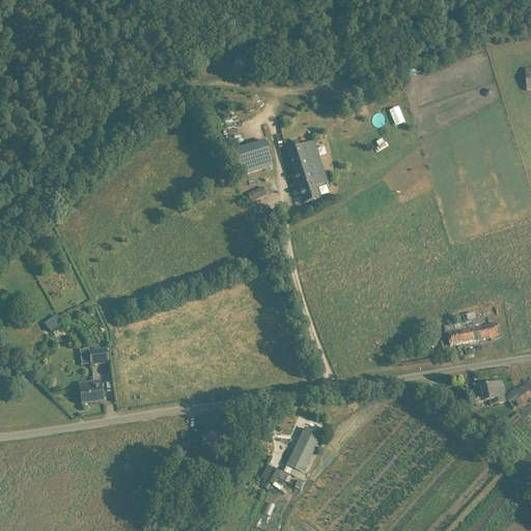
[(400,81),(424,71),(422,65),(398,77),(400,81)]
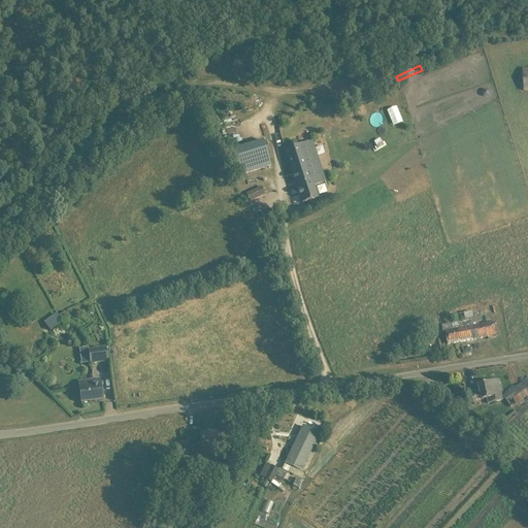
[(384,117),(373,113),(370,123),(382,126),(384,117)]
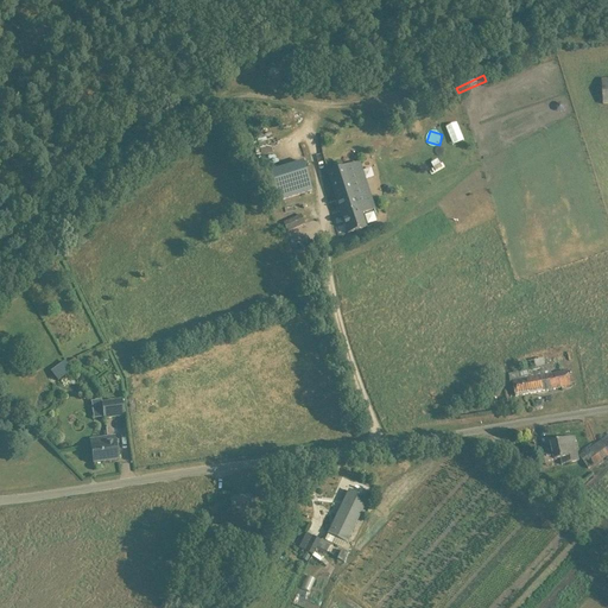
[(266,173),(276,202),(311,191),(303,162),(266,173)]
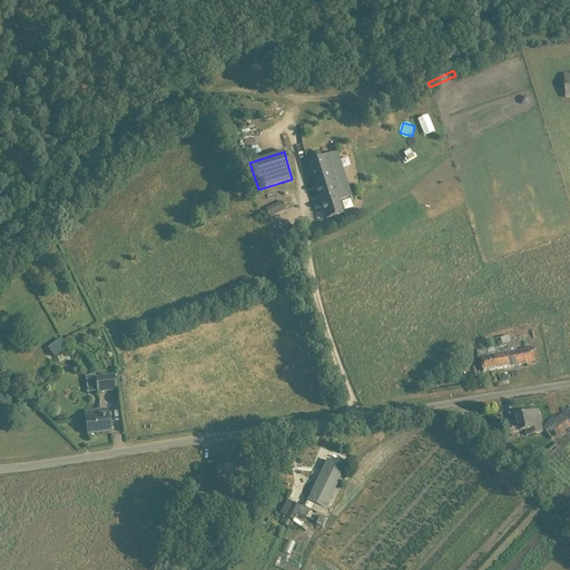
[(307,163),(326,219),(343,214),(338,200),(351,196),(346,184),(342,185),(332,154),(307,163)]
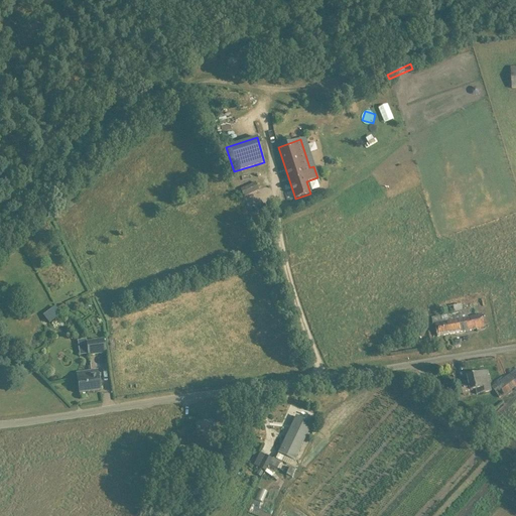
[(255,182),(241,189),(244,197),(258,189),(255,182)]
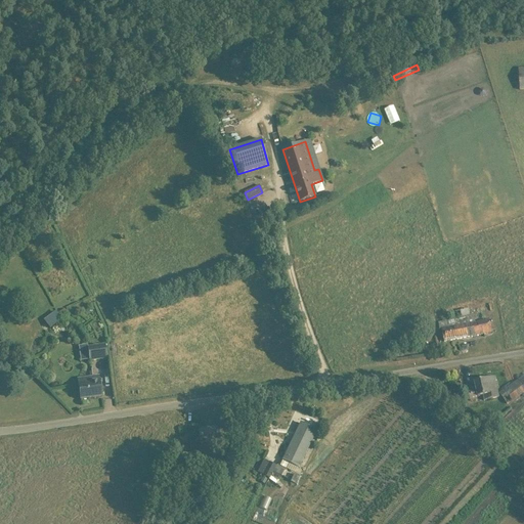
[(63,309),(56,313),(44,321),(49,328),(61,319),(68,316),(63,309)]
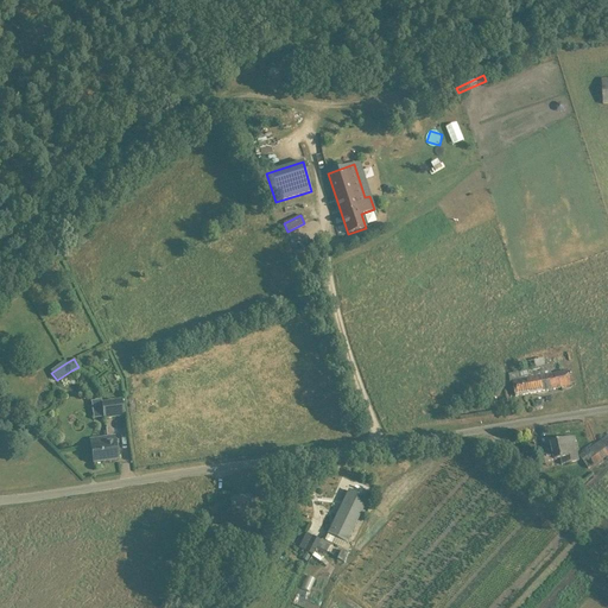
[(571,386),(569,372),(552,375),(550,366),(546,367),(546,365),(545,359),(526,363),(527,372),(520,373),(508,375),(511,382),(513,382),(515,397),(571,386)]
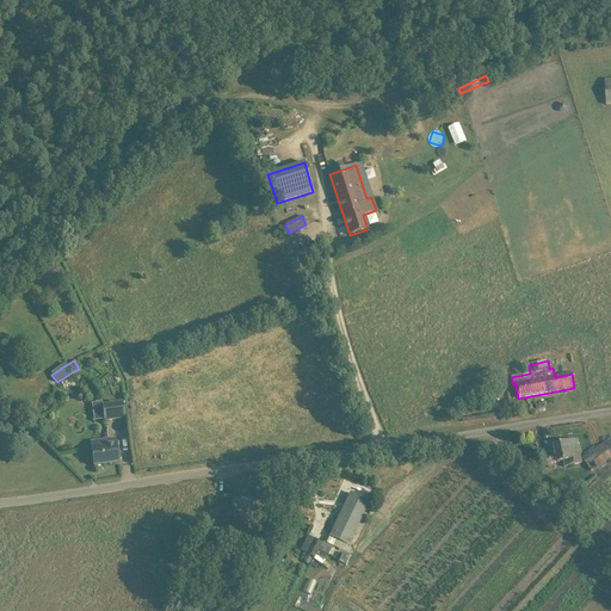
[(122,402),(103,405),(105,420),(124,418),(122,402)]
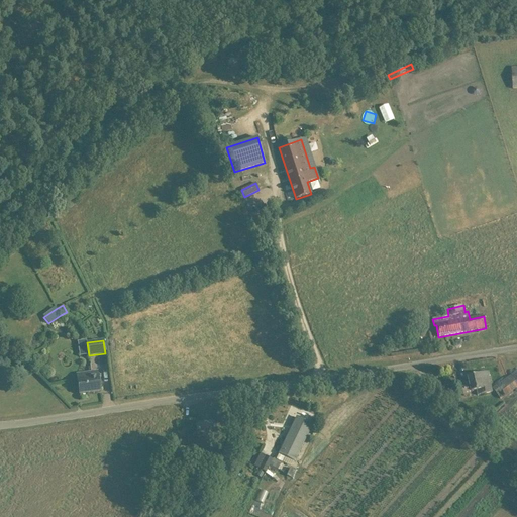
[(516,387),(516,371),(493,388),(501,399),(516,387)]
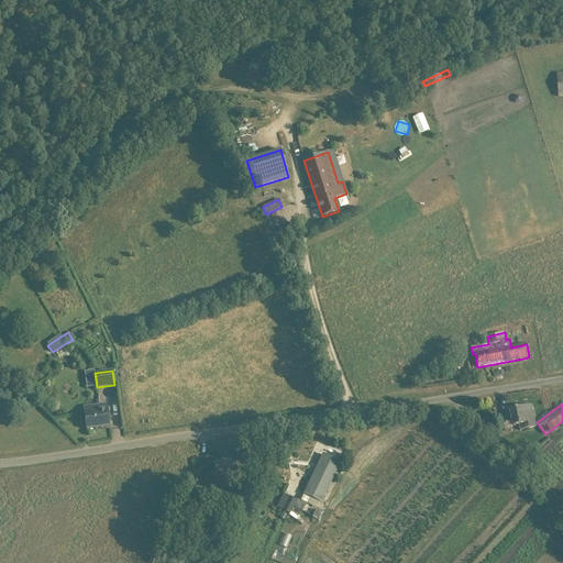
[(85,412),(86,429),(109,426),(107,405),(94,406),(94,411),(85,412)]
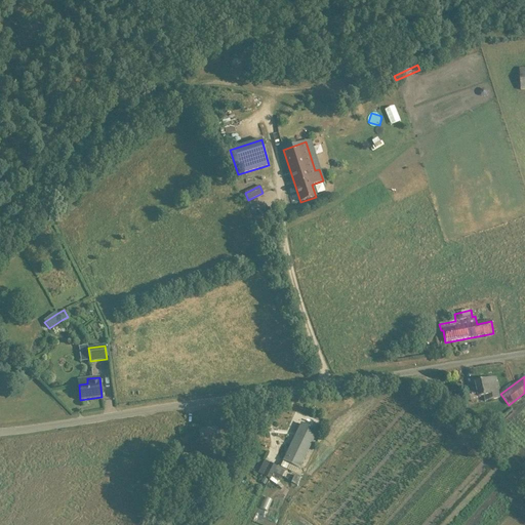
[(478,391),(469,393),(472,401),(485,397),(486,401),(499,398),(495,377),(476,382),(478,391)]
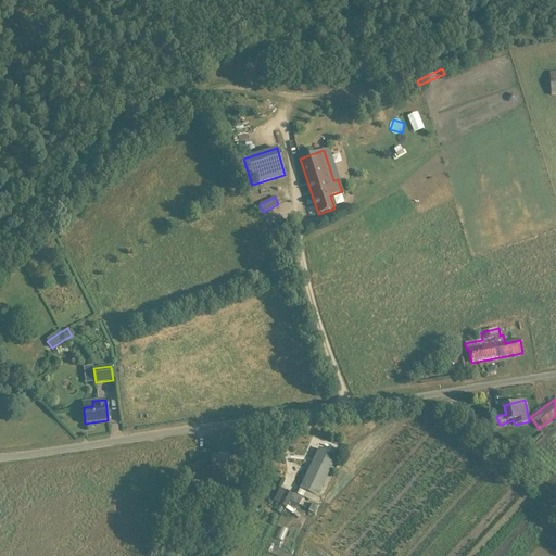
[(336,457),(319,449),(300,489),(316,496),(336,457)]
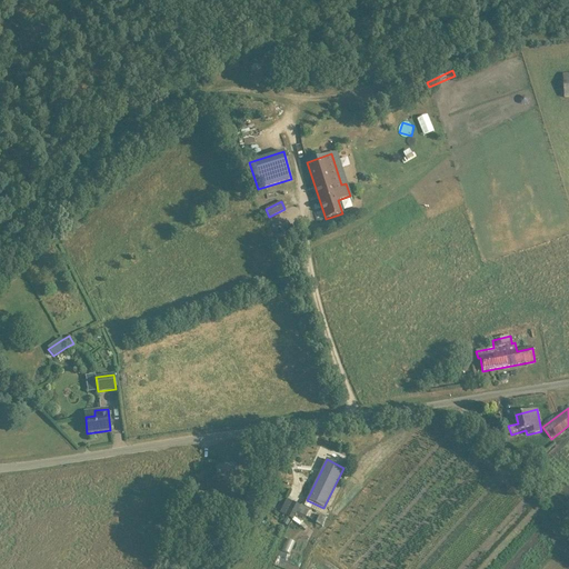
[(216,468),(217,480),(207,482),(209,493),(226,491),(223,482),(238,480),(245,479),(243,472),(236,473),(235,466),(216,468)]
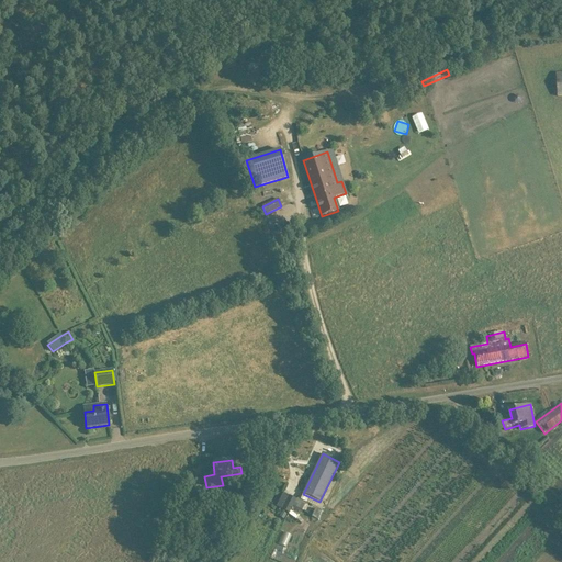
[(200,487),(192,487),(194,504),(202,503),(200,487)]
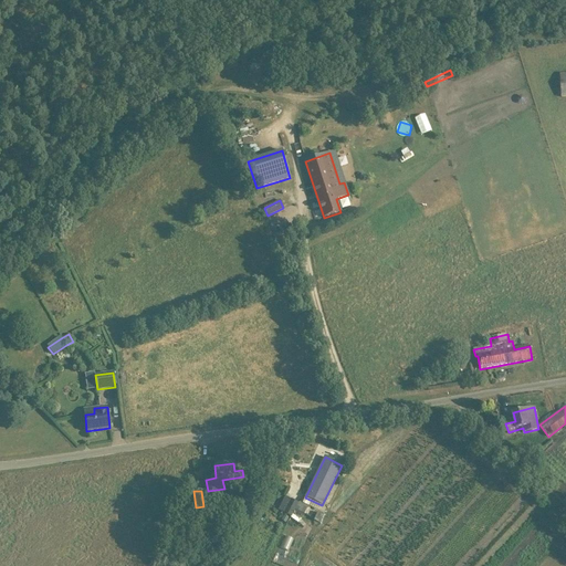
[(294,512),(304,516),(308,506),(285,496),(279,511),(292,517),(294,512)]
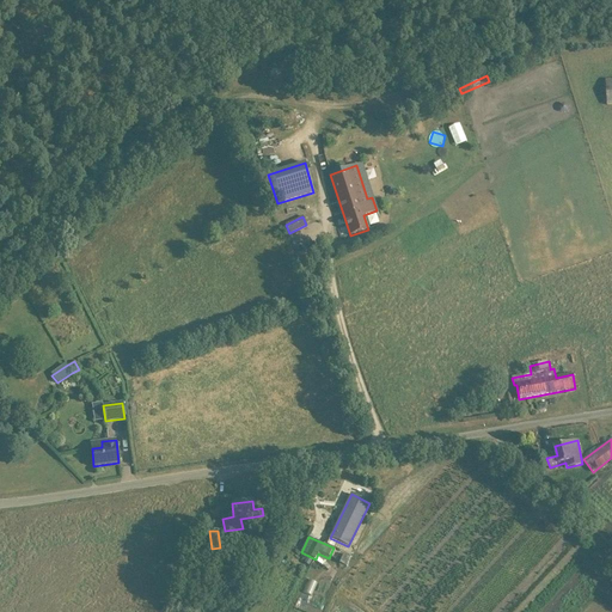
[(347,565),(350,557),(343,555),(338,562),(347,565)]
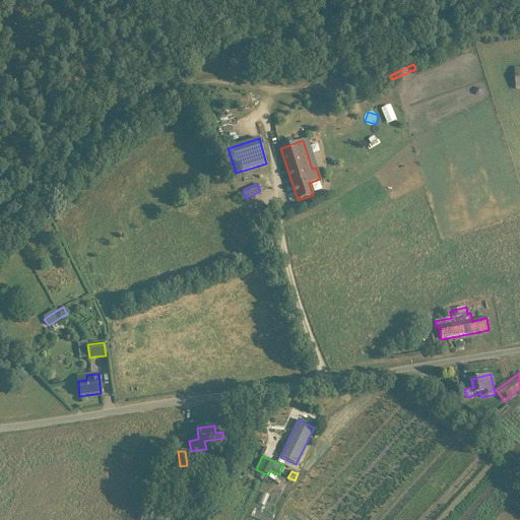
[(258,502),(266,504),(269,495),(261,492),(258,502)]
